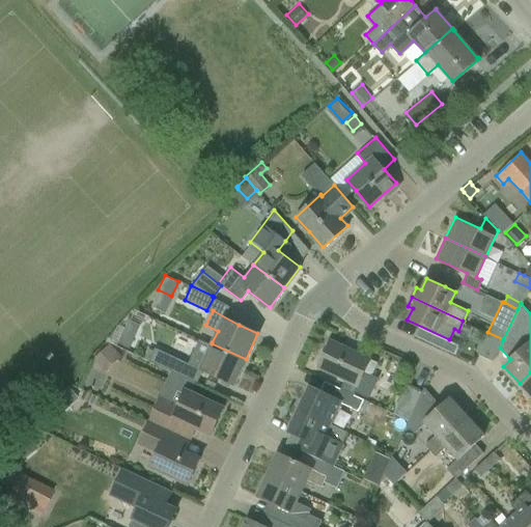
[(122,329),(117,340),(129,345),(134,334),(122,329)]
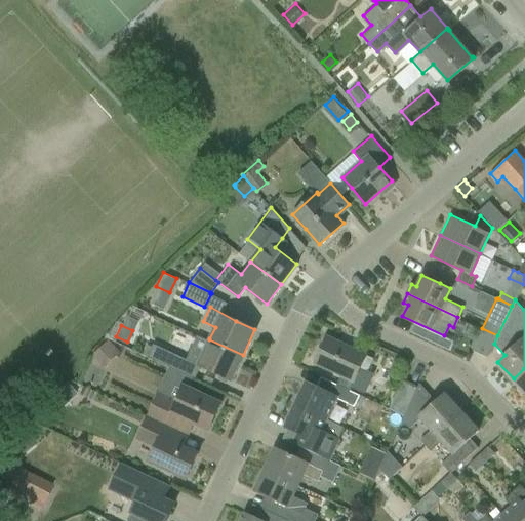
[(489,352),(494,344),(497,335),(482,328),(481,330),(473,349),(486,356),(489,352)]
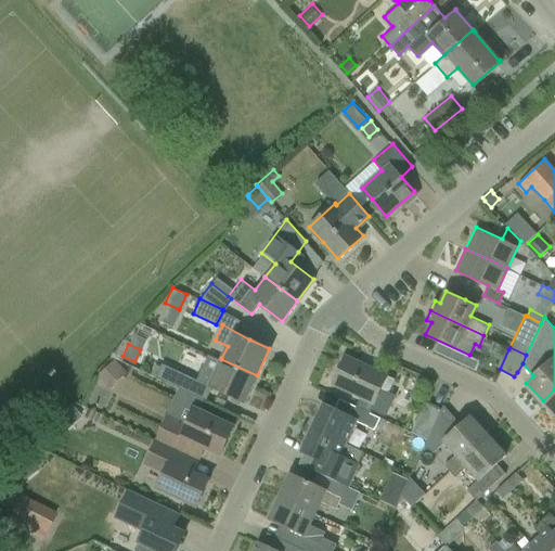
[(221,359),(221,358),(208,353),(203,366),(196,377),(224,393),(244,401),(257,375),(221,359)]
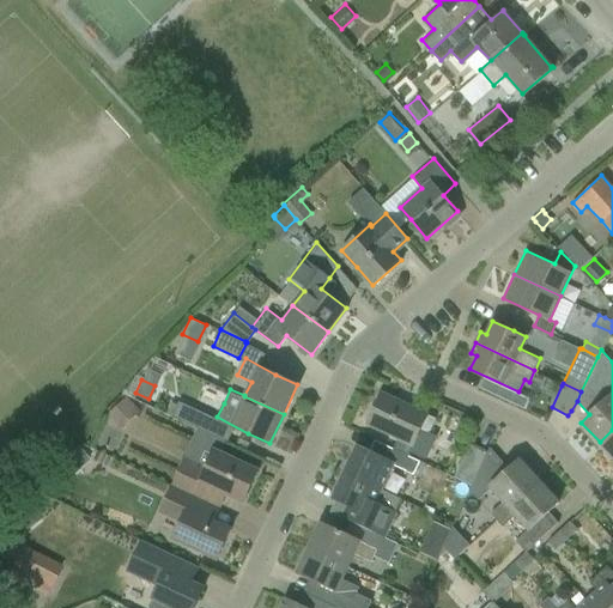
[(436,417),(381,391),(366,423),(412,443),(419,430),(428,433),(436,417)]
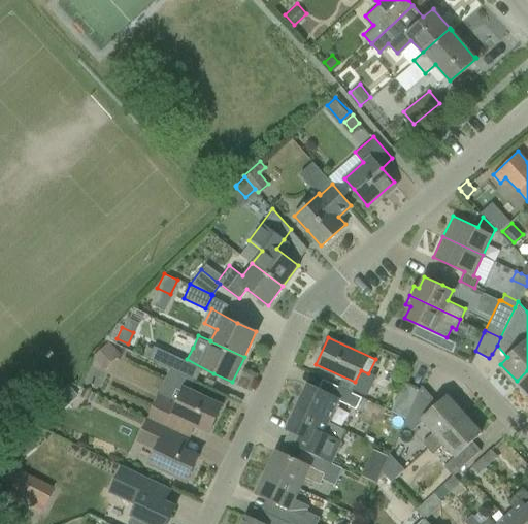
[(108,340),(93,355),(103,366),(119,352),(108,340)]
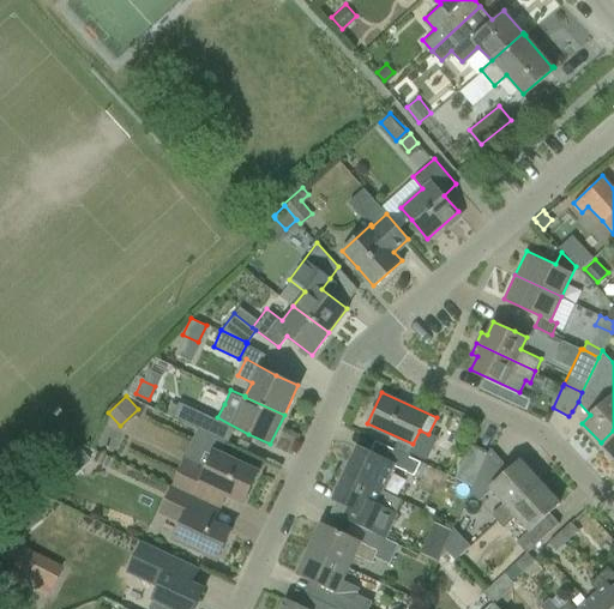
[(202,429),(209,415),(179,401),(172,415),(202,429)]
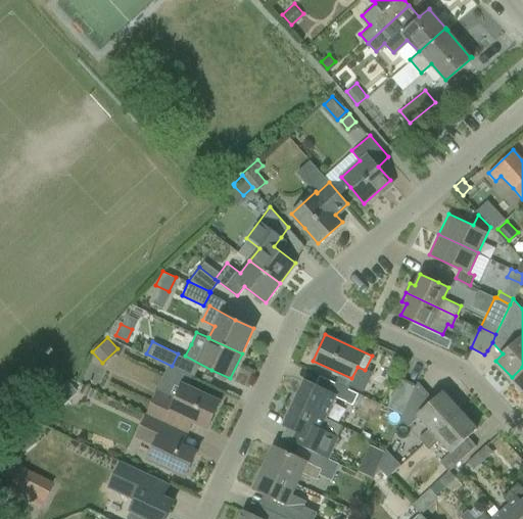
[(522,367),(512,377),(522,389),(522,367)]
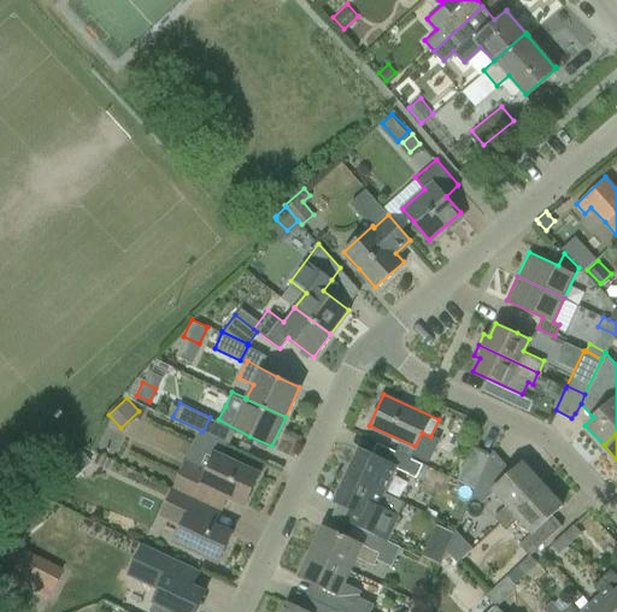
[(472,446),(457,478),(474,487),(489,454),(472,446)]
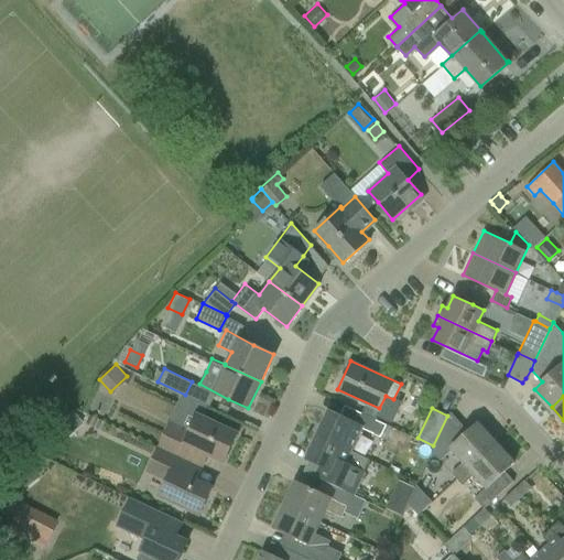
[(69,409),(60,418),(69,430),(80,421),(69,409)]
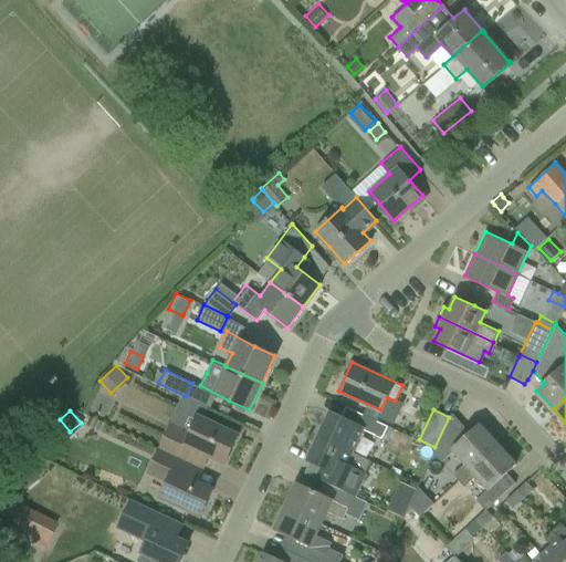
[(329,410),(318,435),(352,450),(362,428),(381,437),(387,425),(366,415),(360,426),(339,416),(329,410)]
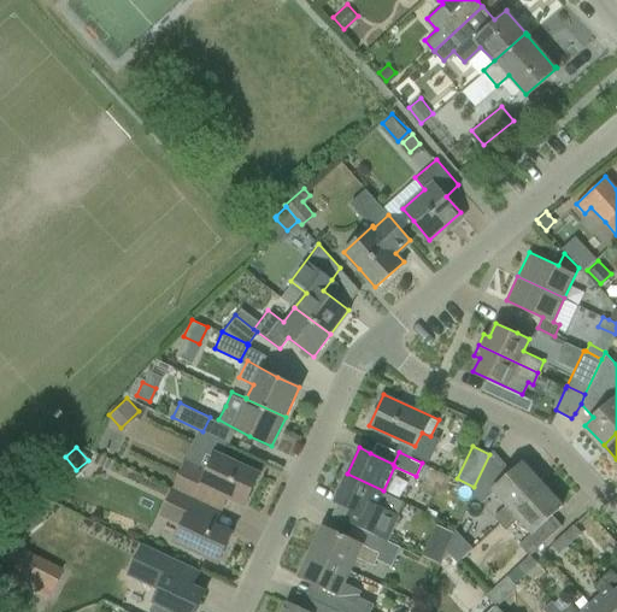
[(512,471),(492,448),(472,492),(481,501),(494,489),(506,502),(493,515),(499,522),(542,482),(523,462),(512,471)]
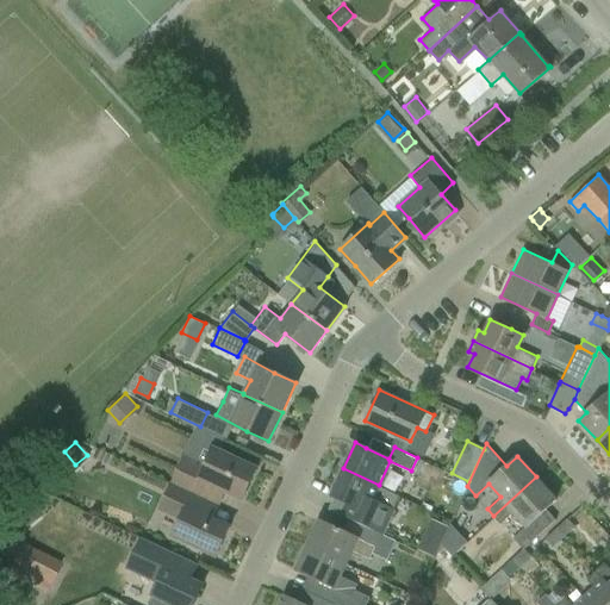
[(256,467),(235,457),(213,447),(206,461),(200,459),(198,465),(182,459),(172,480),(206,497),(212,484),(242,498),(256,467)]
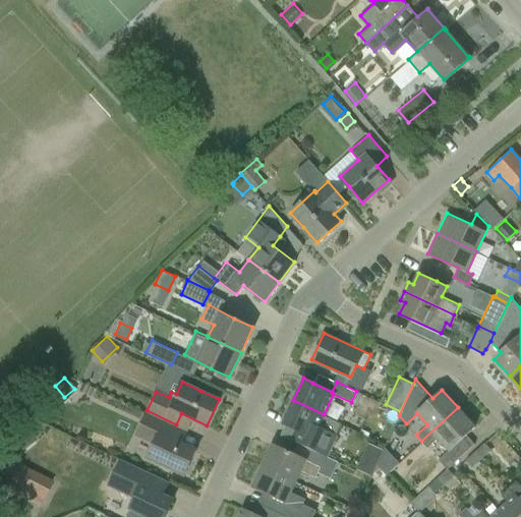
[(293,400),(282,422),(285,423),(300,431),(295,440),(299,442),(298,443),(326,455),(337,434),(336,433),(340,422),(324,414),(293,400)]
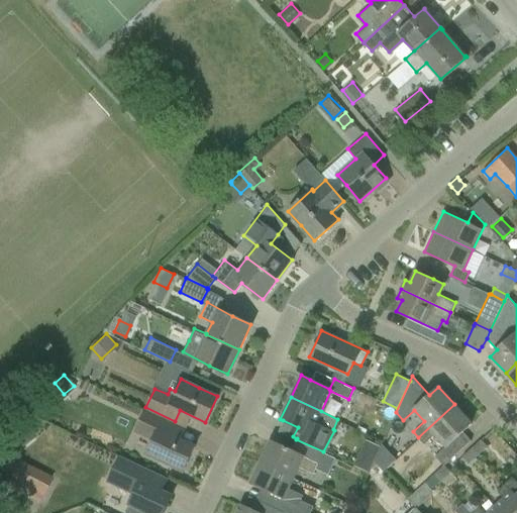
[(454,404),(418,437),(424,443),(434,433),(445,445),(434,455),(442,465),(443,464),(455,452),(471,439),(462,430),(471,422),(454,404)]
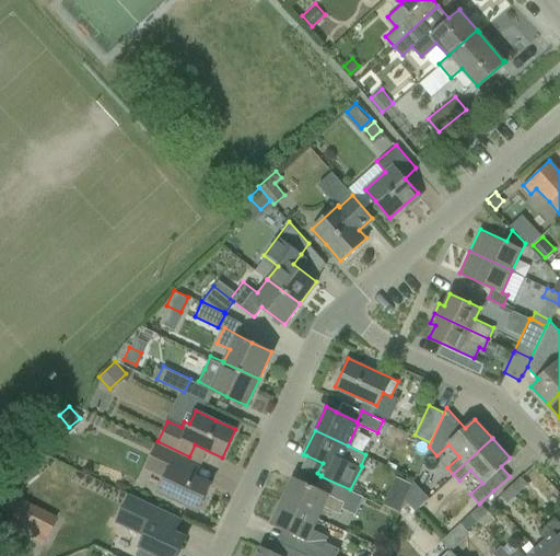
[(184,470),(188,458),(158,442),(146,466),(165,476),(159,491),(198,510),(210,483),(184,470)]
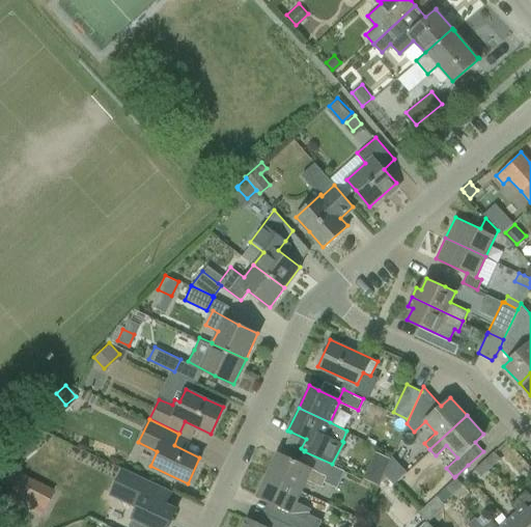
[(22,423),(5,437),(17,451),(30,440),(25,433),(28,431),(22,423)]
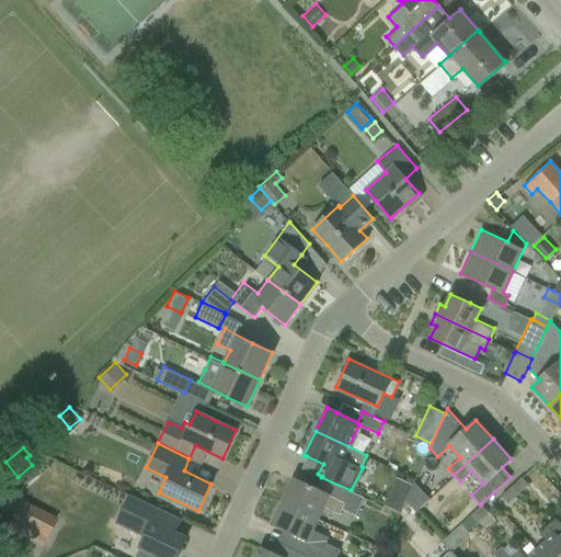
[(512,485),(518,492),(528,482),(522,476),(512,485)]
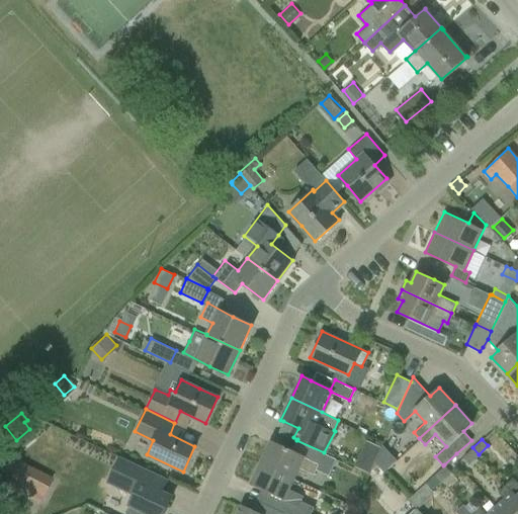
[(298,466),(312,473),(314,468),(328,475),(336,458),(324,452),(296,440),(291,450),(271,441),(261,462),(293,478),(298,466)]
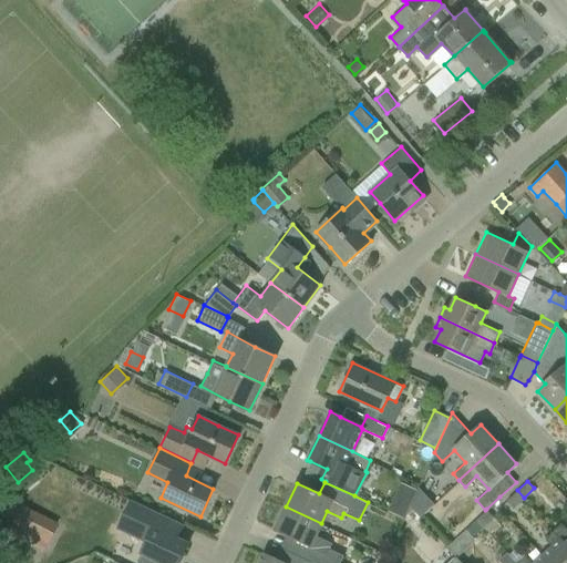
[(410,502),(409,504),(419,515),(433,502),(418,485),(416,489),(410,502)]
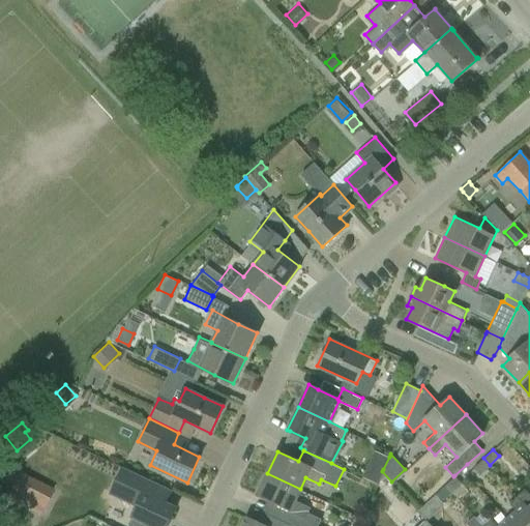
[(483,458),(473,467),(479,473),(490,465),(483,458)]
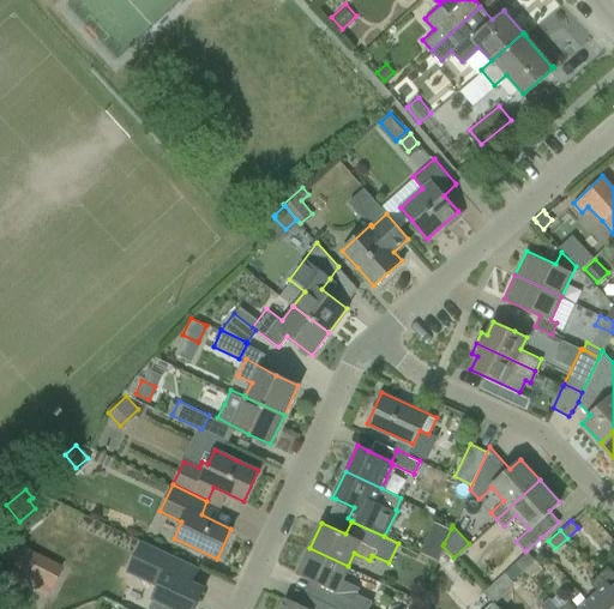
[(427,536),(421,550),(438,559),(443,546),(444,543),(427,536)]
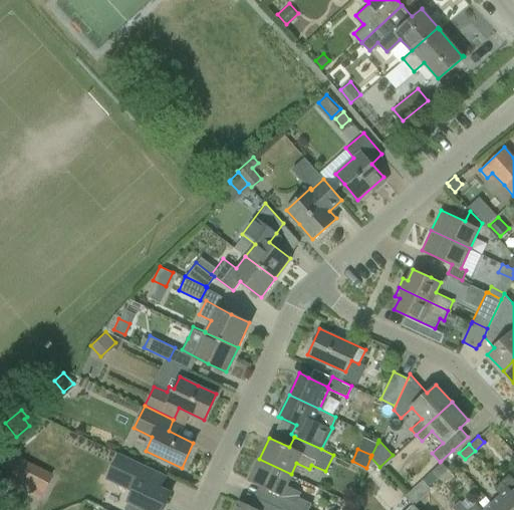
[(166,474),(147,465),(118,452),(106,477),(134,489),(129,501),(141,507),(148,509),(161,509),(171,492),(160,487),(166,474)]
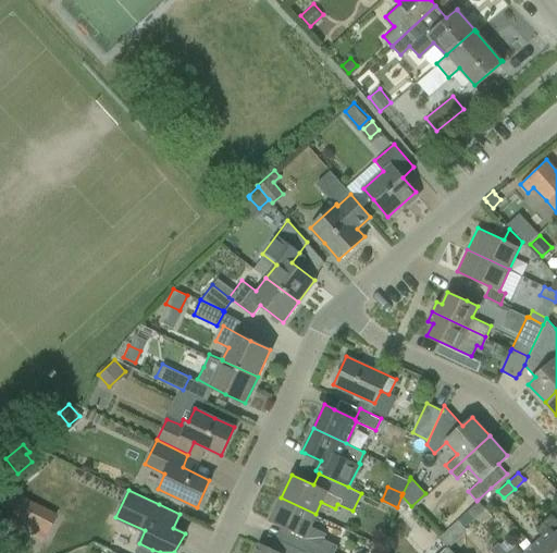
[(38,537),(46,520),(50,510),(19,493),(5,521),(20,528),(38,537)]
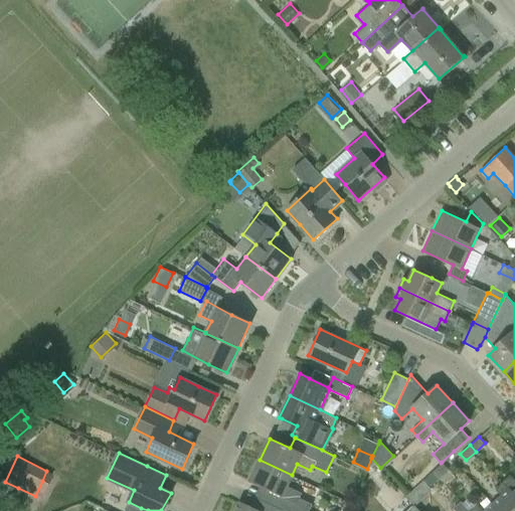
[(288,486),(292,475),(260,460),(249,480),(268,489),(271,490),(266,501),(283,509),(287,510),(308,510),(312,503),(299,497),(302,492),(288,486)]
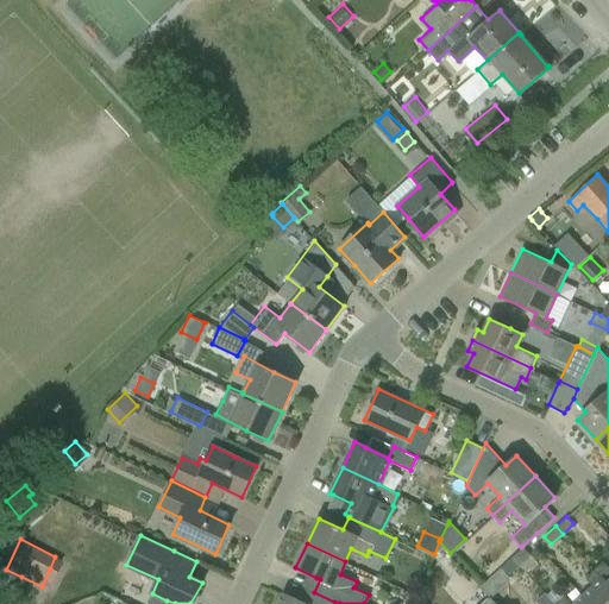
[(531,553),(522,546),(521,547),(513,555),(520,562),(531,553)]
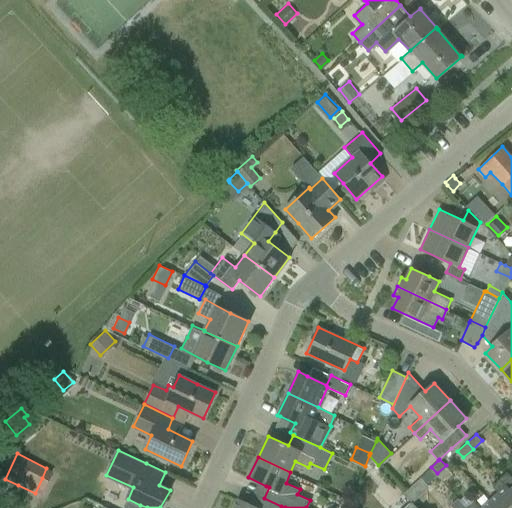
[(437,473),(431,467),(421,476),(427,483),(437,473)]
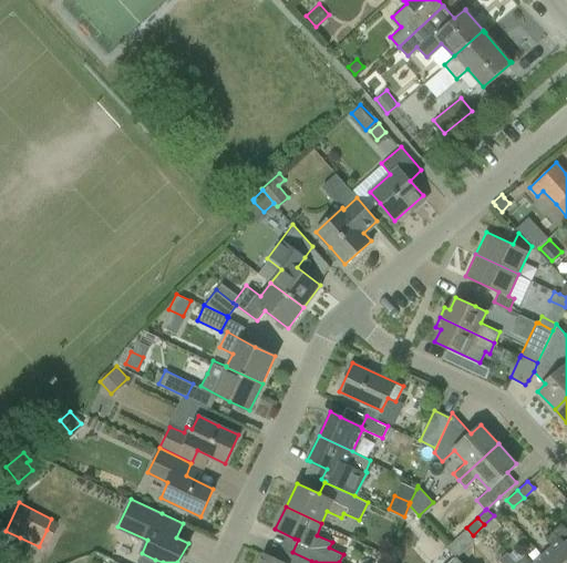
[(566,528),(562,522),(553,530),(566,545),(566,528)]
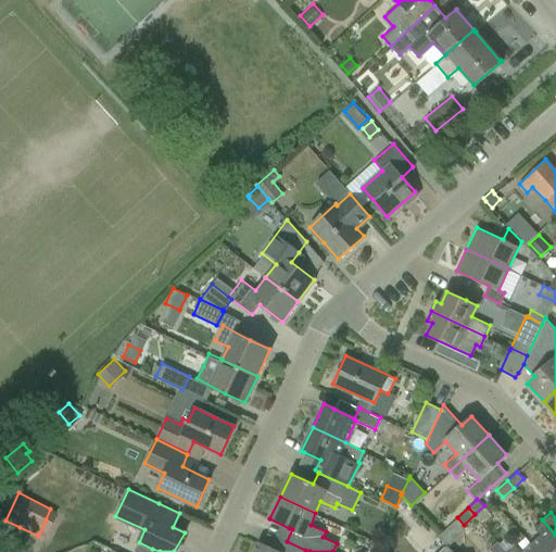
[(541,535),(532,543),(540,551),(555,551),(555,535),(542,519),(534,527),(541,535)]
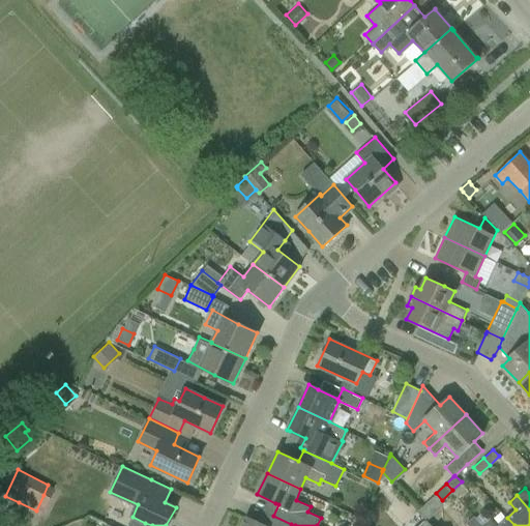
[(241,525),(290,525),(291,524),(273,516),(263,510),(258,522),(246,517),(241,525)]
